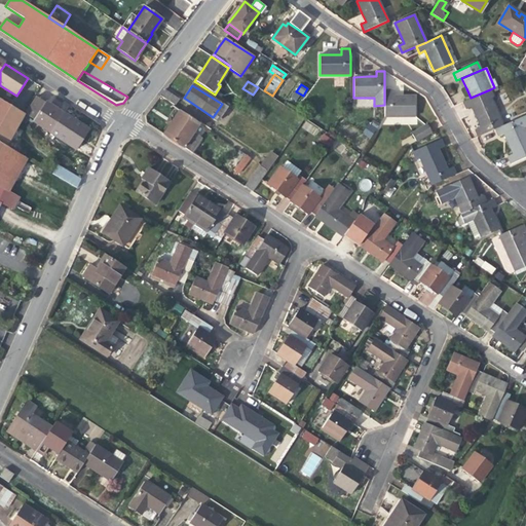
[(251,98),(253,95),(242,88),(240,91),(251,98)]
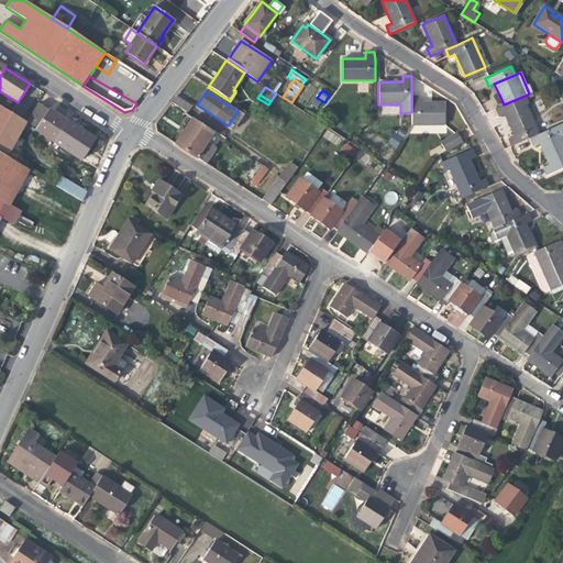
[(191,106),(177,96),(172,103),(186,113),(191,106)]
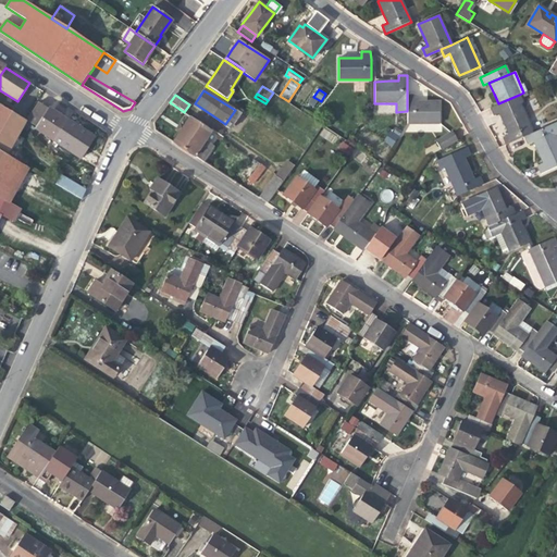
[(416,95),(407,96),(407,111),(407,124),(440,124),(438,101),(428,101),(416,101),(416,95)]
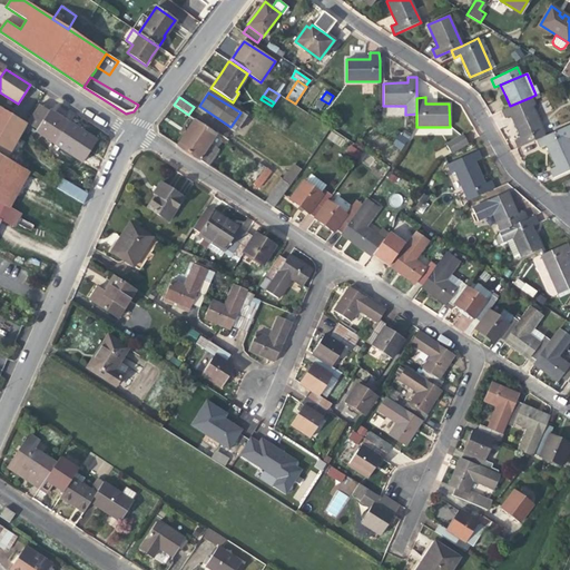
[(534,105),(531,97),(510,106),(501,110),(505,118),(511,116),(516,126),(521,138),(516,140),(519,148),(537,139),(544,136),(531,107),(534,105)]
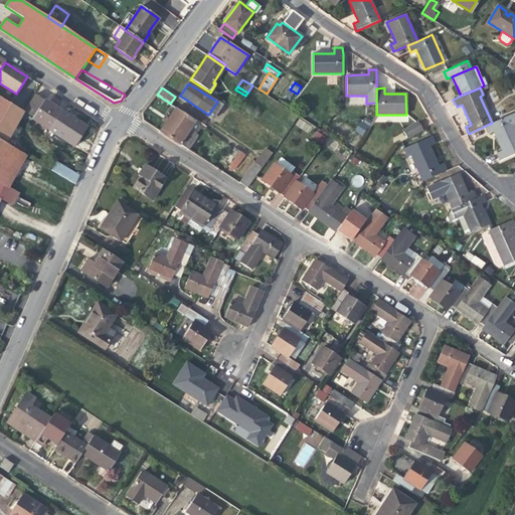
[(262,92),(259,96),(267,102),(270,97),(262,92)]
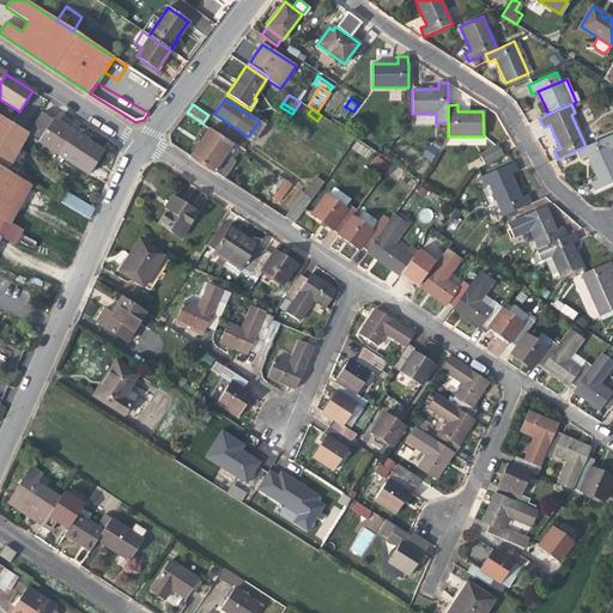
[(0,116),(0,167),(6,170),(18,150),(28,134),(29,133),(0,116)]
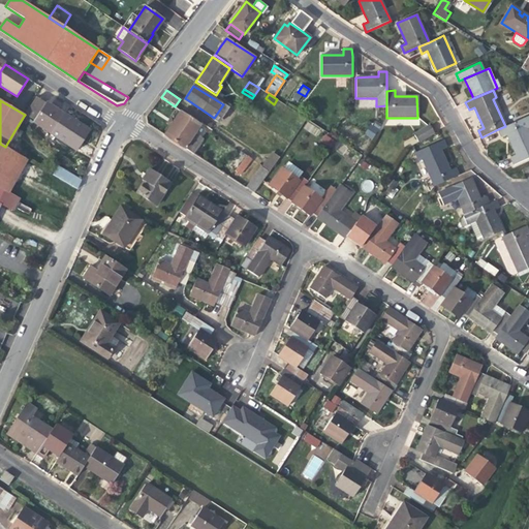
[(33,122),(51,133),(64,114),(56,107),(47,102),(33,122)]
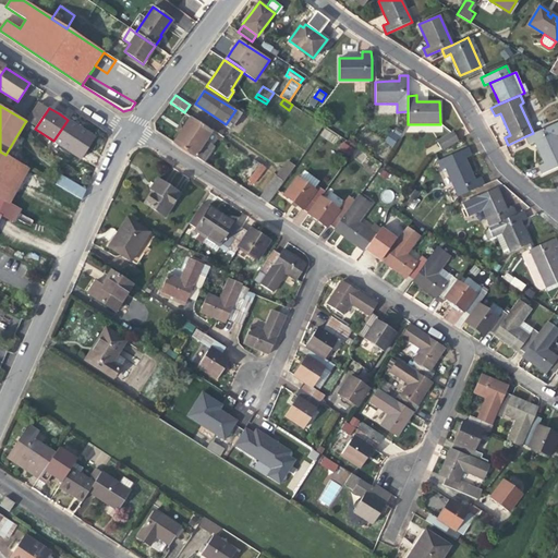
[(180,133),(173,143),(203,161),(214,147),(205,142),(211,131),(190,118),(184,126),(181,124),(179,128),(177,131),(180,133)]
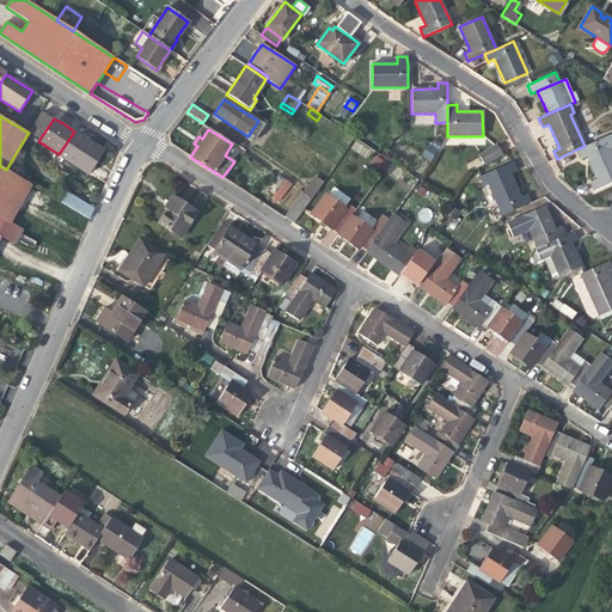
[(90,142),(74,132),(59,154),(89,175),(104,151),(90,142)]
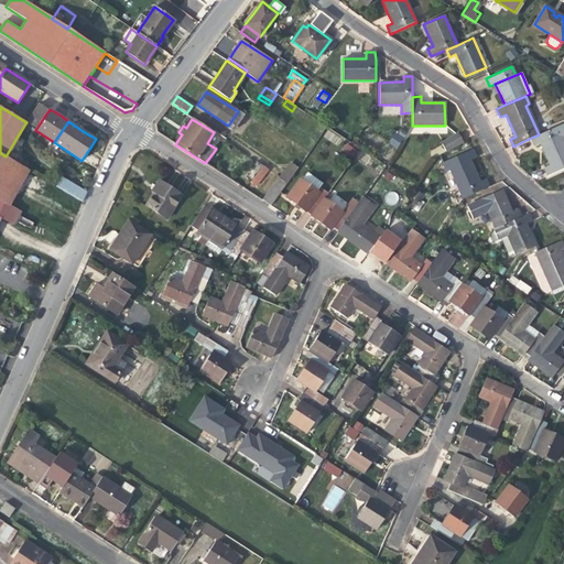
[(549,164),(563,156),(563,122),(539,134),(531,138),(534,145),(540,143),(544,153),(549,164)]
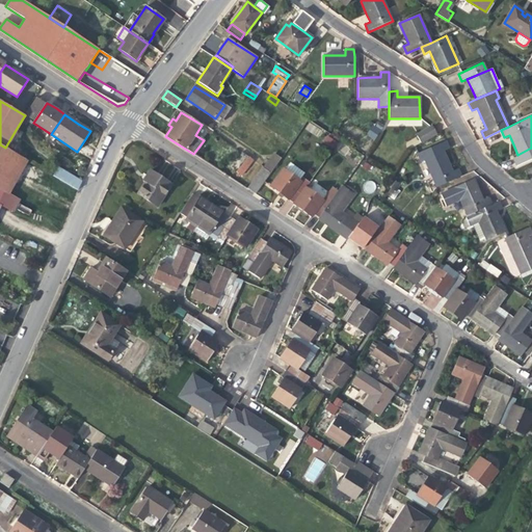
[(374,140),(381,129),(374,124),(366,134),(374,140)]
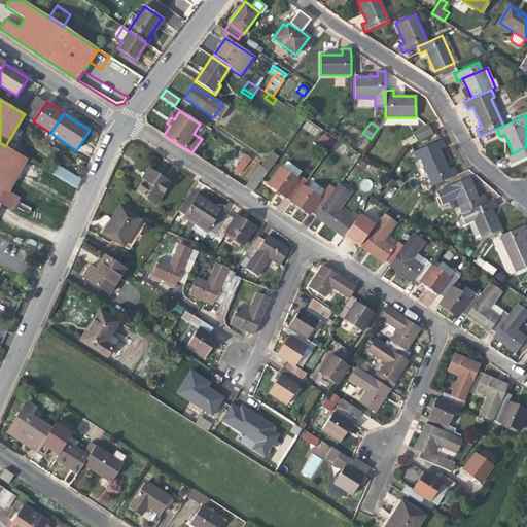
[(428,124),(412,132),(417,142),(433,133),(428,124)]
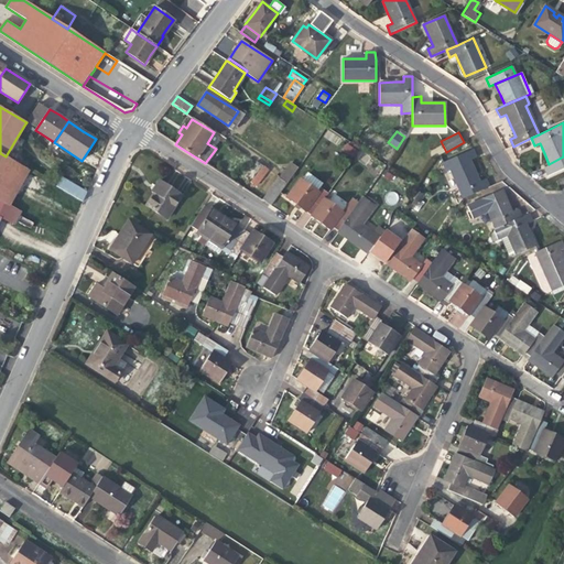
[(346,142),(342,149),(353,158),(357,151),(346,142)]
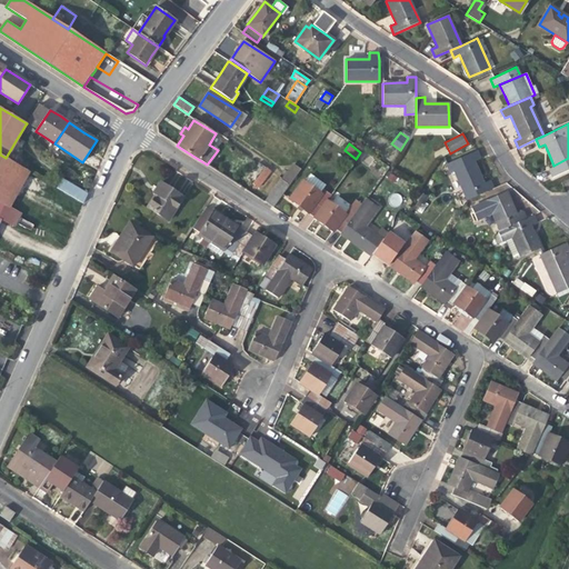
[(467,200),(492,189),(489,180),(483,182),(479,173),(475,161),(480,159),(477,151),(446,165),(449,173),(453,171),(467,200)]
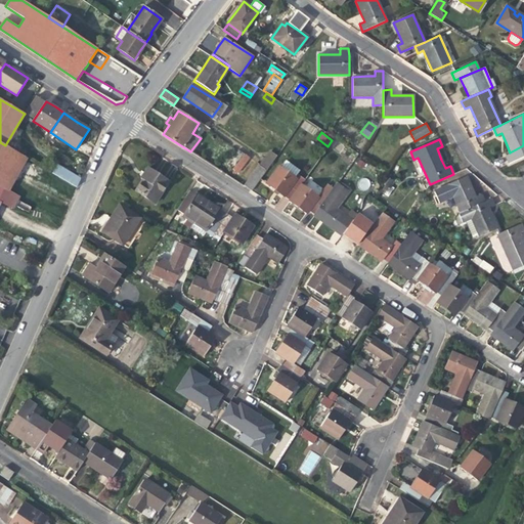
[(0,185),(4,188),(9,190),(28,158),(5,145),(0,142),(0,185)]
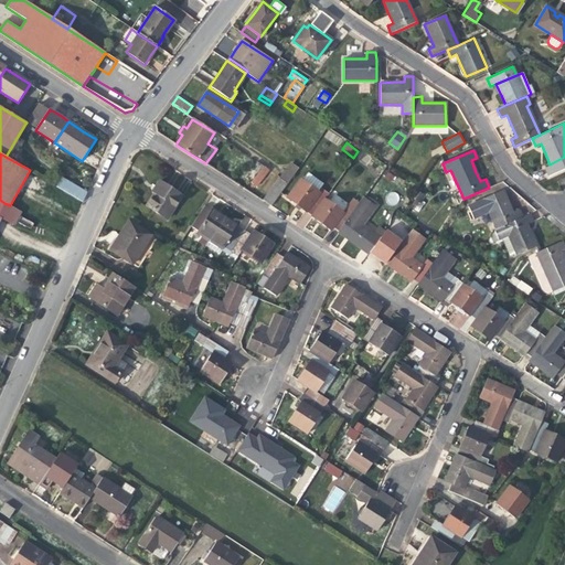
[(564,157),(550,164),(545,167),(548,176),(564,168),(564,157)]
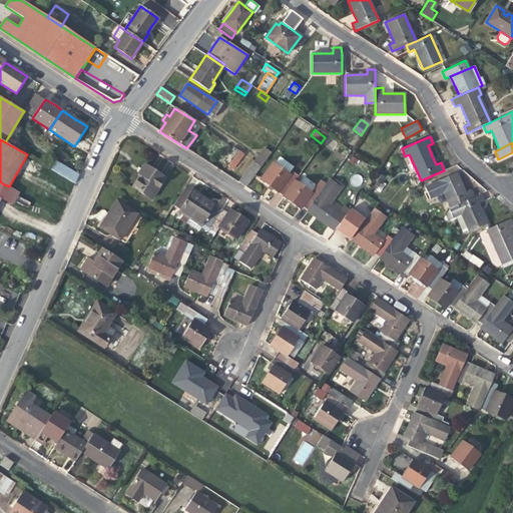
[(238,150),(234,147),(223,162),(227,165),(238,150)]
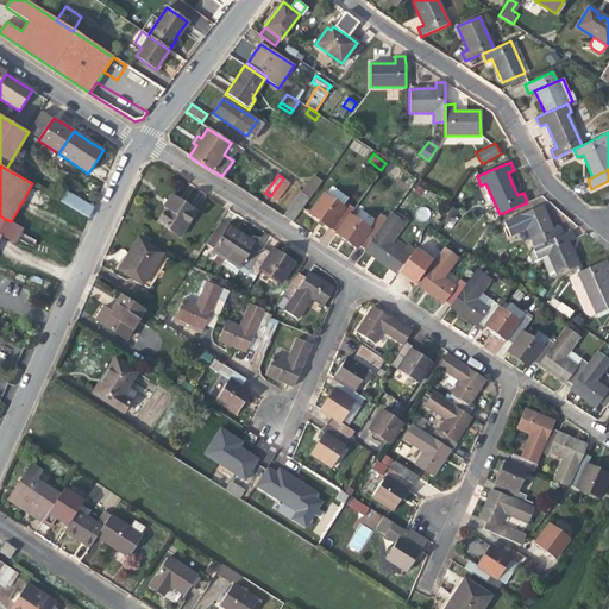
[(61,200),(90,215),(95,206),(67,190),(61,200)]
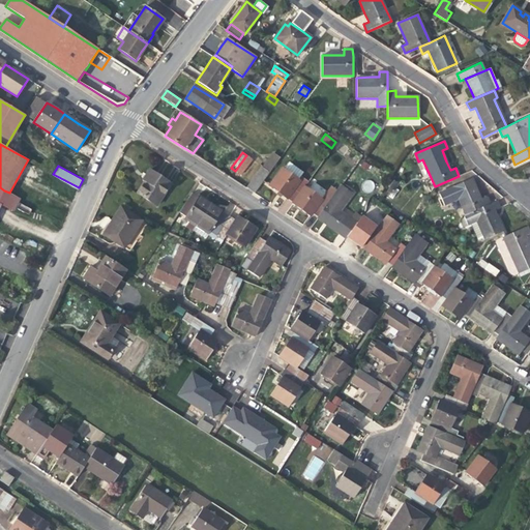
[(261,167),(245,188),(254,194),(269,172),(261,167)]
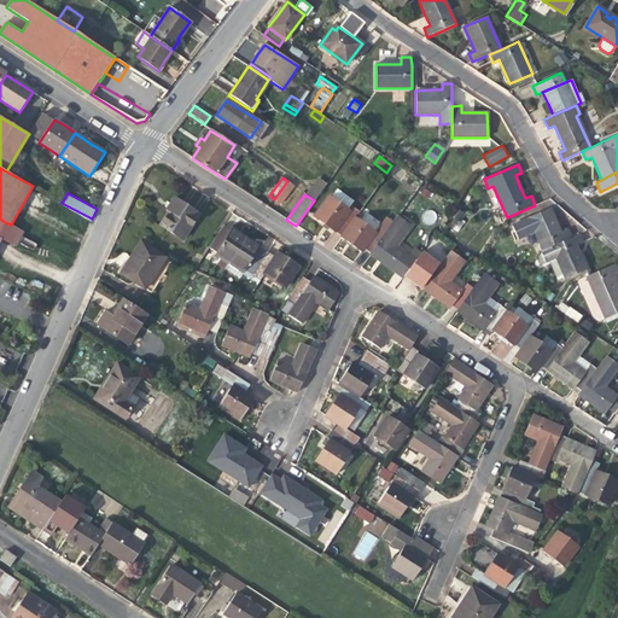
[(336,233),(338,228),(350,211),(328,196),(314,217),(330,228),(336,233)]
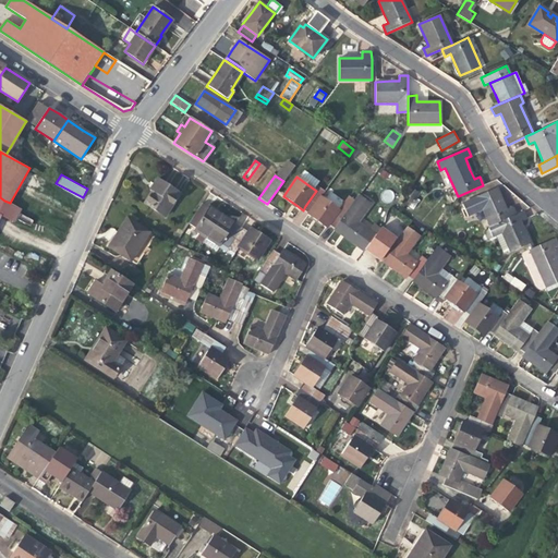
[(180,194),(157,179),(149,190),(153,192),(149,196),(144,203),(165,216),(180,194)]
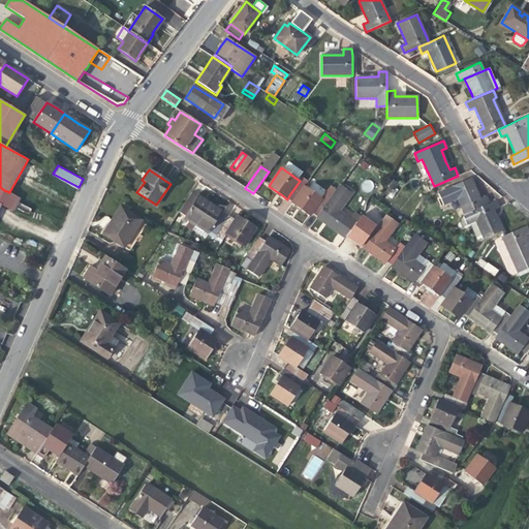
[(457,199),(464,215),(471,211),(489,204),(486,196),(479,198),(475,190),(470,178),(452,186),(457,199)]
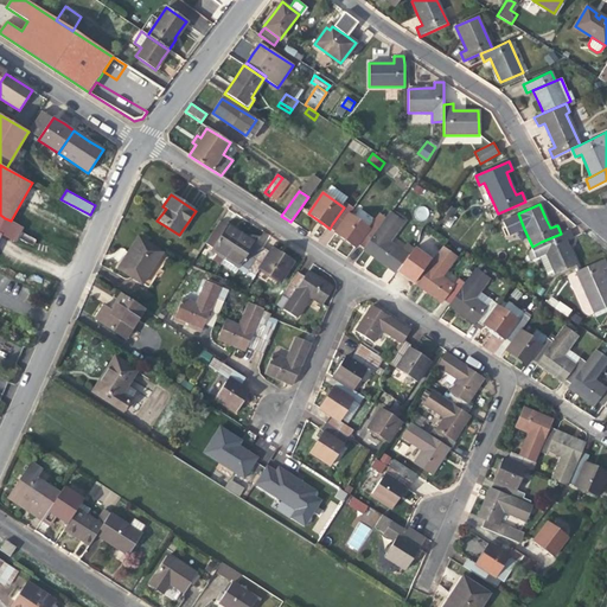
[(344,208),(332,224),(338,229),(349,213),(350,212),(344,208)]
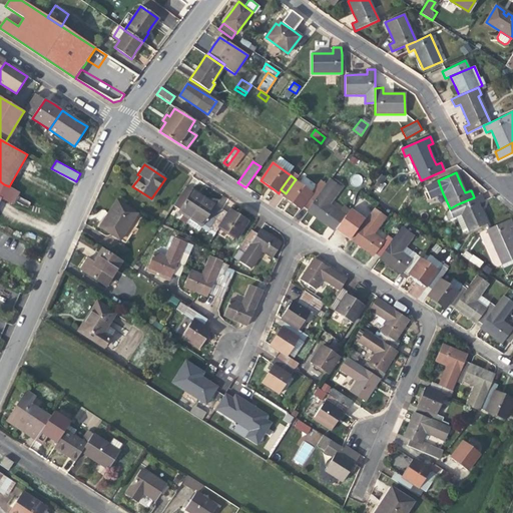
[(300,210),(304,204),(312,192),(295,180),(286,193),(284,196),(283,197),(294,205),(300,210)]
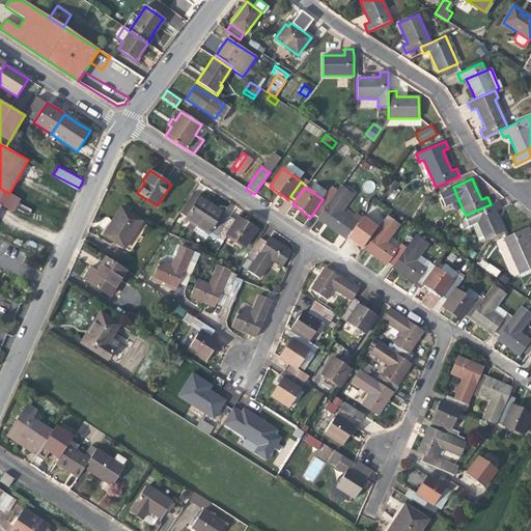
[(341,187),(333,197),(319,217),(318,218),(332,228),(346,238),(361,218),(355,214),(350,220),(340,213),(353,195),(341,187)]
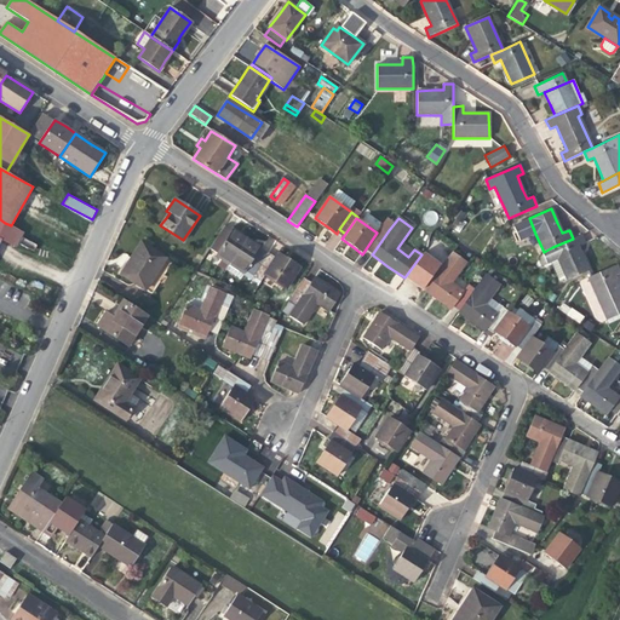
[(520,241),(535,234),(529,218),(515,225),(514,228),(520,241)]
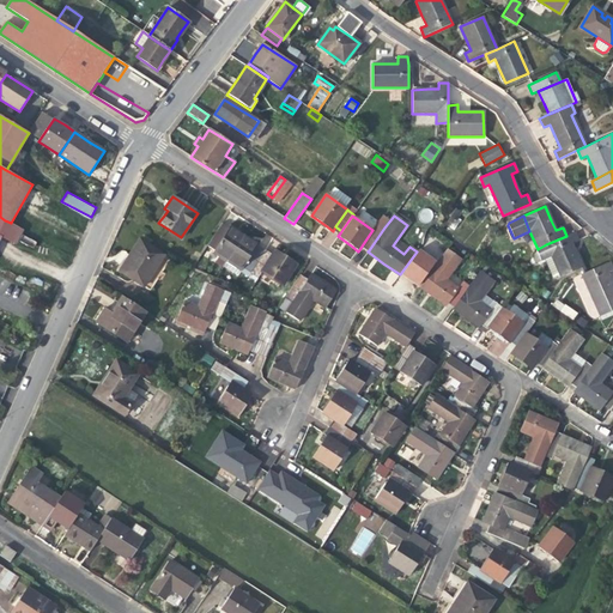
[(378,223),(372,230),(363,244),(369,250),(384,228),(378,223)]
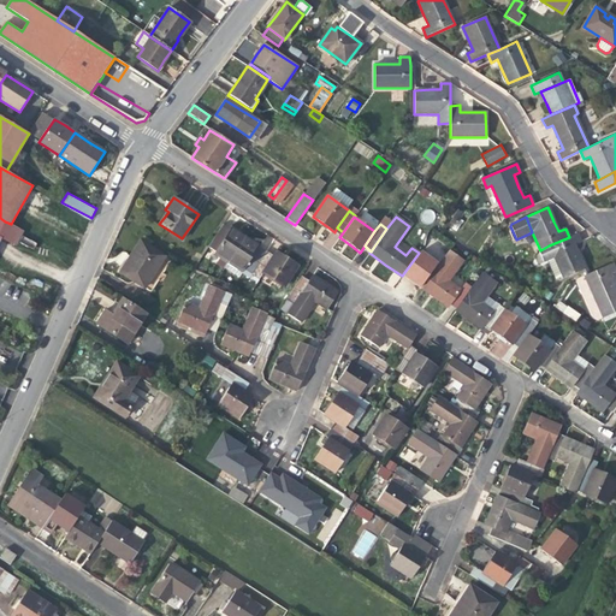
[(221,259),(229,264),(246,236),(240,232),(232,227),(231,231),(223,226),(207,249),(221,259)]
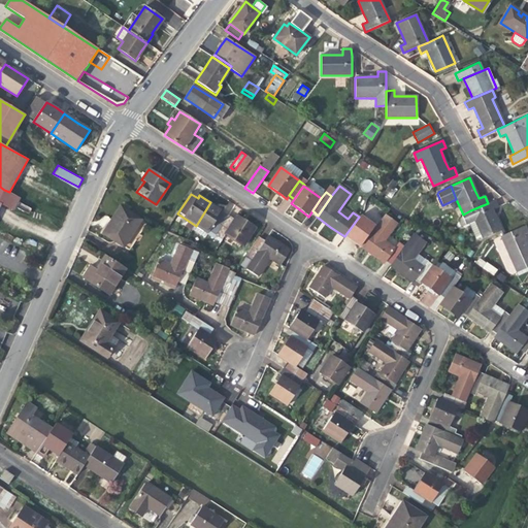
[(470,210),(474,221),(483,238),(501,230),(496,218),(492,210),(497,207),(494,200),(488,203),(470,210)]
